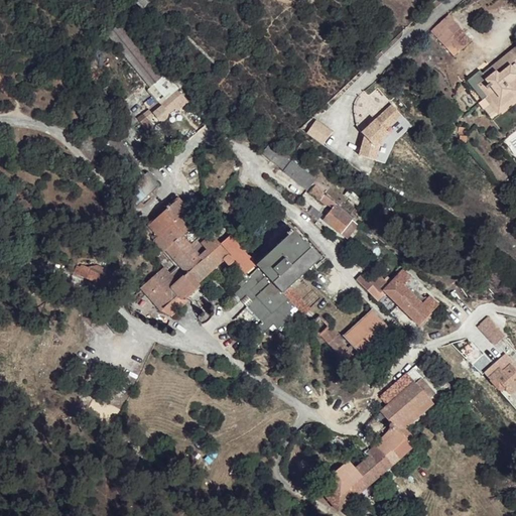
[(459,18),(453,11),(434,26),(442,33),(459,18)]
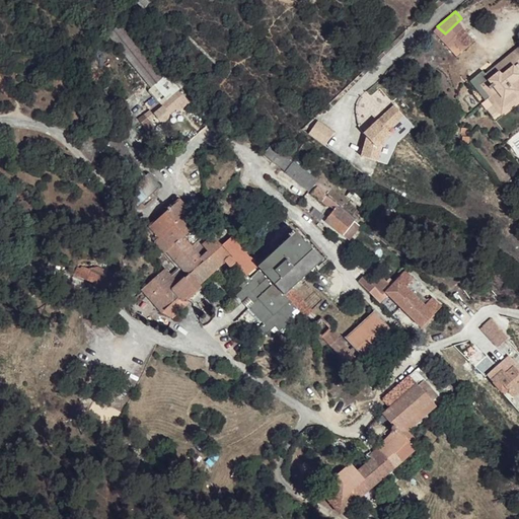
[(478,39),(461,18),(445,33),(461,53),(478,39)]
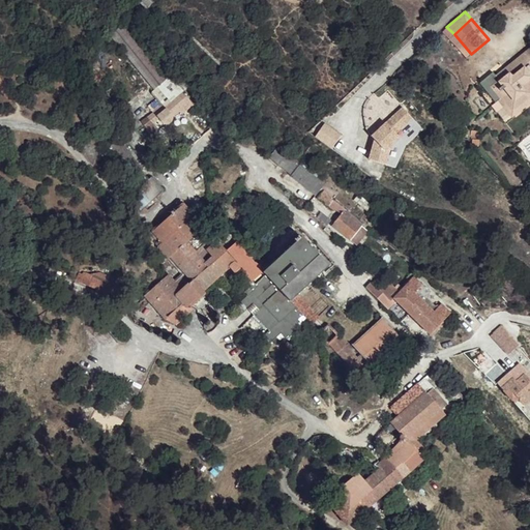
[(529,50),(502,72),(498,69),(486,80),(501,98),(505,95),(517,108),(529,97),(529,90),(528,87),(529,85),(529,50)]
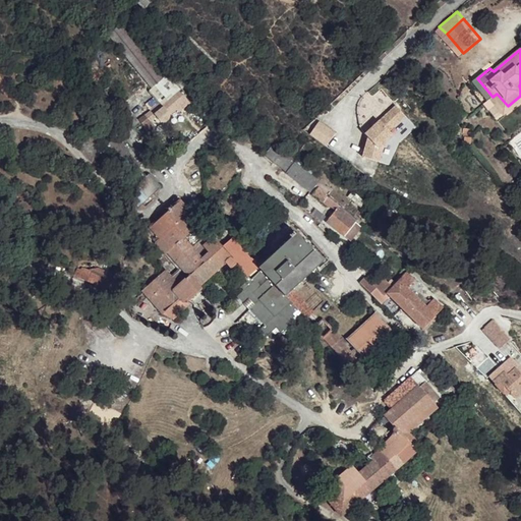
[(178,107),(153,80),(139,97),(143,102),(137,110),(139,114),(148,121),(155,127),(160,125),(160,120),(166,113),(170,116),(178,107)]
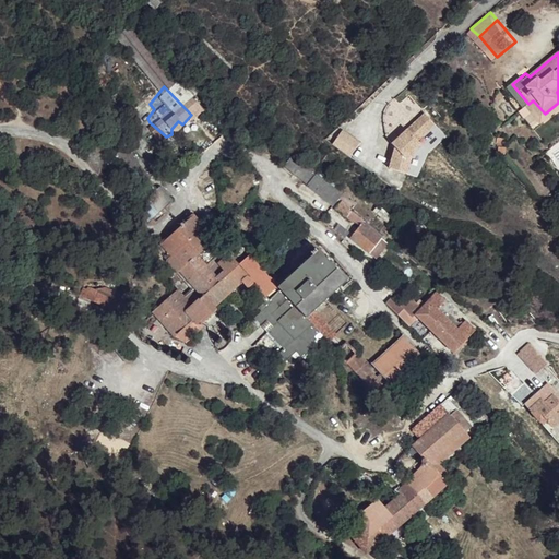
[(528,104),(524,109),(530,117),(539,107),(533,100),(528,104)]
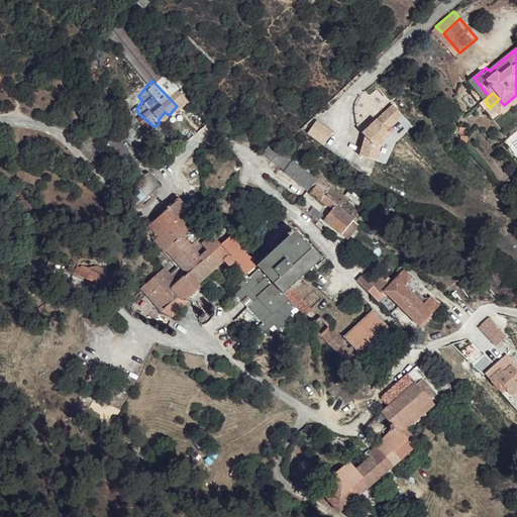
[(402,112),(392,102),(363,130),(365,133),(359,152),(376,157),(382,137),(389,130),(386,127),(402,112)]
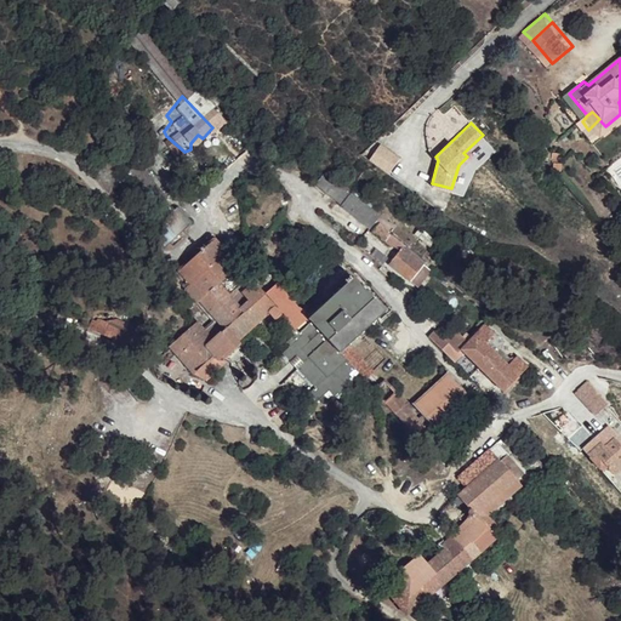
[(176,144),(166,136),(153,154),(160,161),(176,144)]
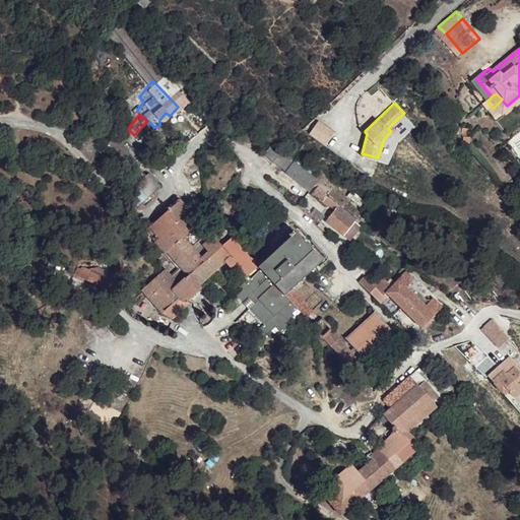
[(106,128),(95,118),(87,125),(100,135),(106,128)]
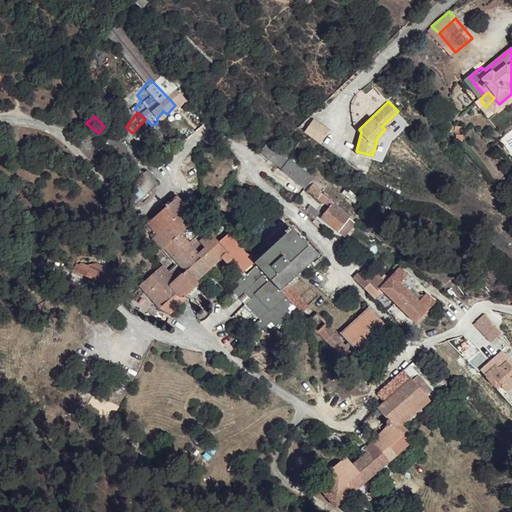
[(311,118),(303,132),(320,143),(329,128),(311,118)]
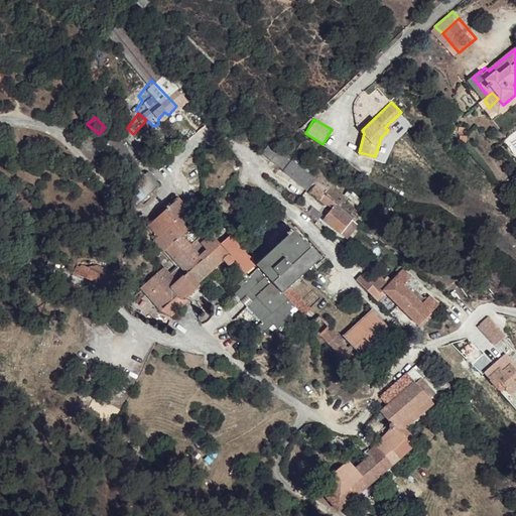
[(308,188),(315,181),(289,161),(292,156),(284,151),(273,142),(263,154),(275,162),(308,188)]
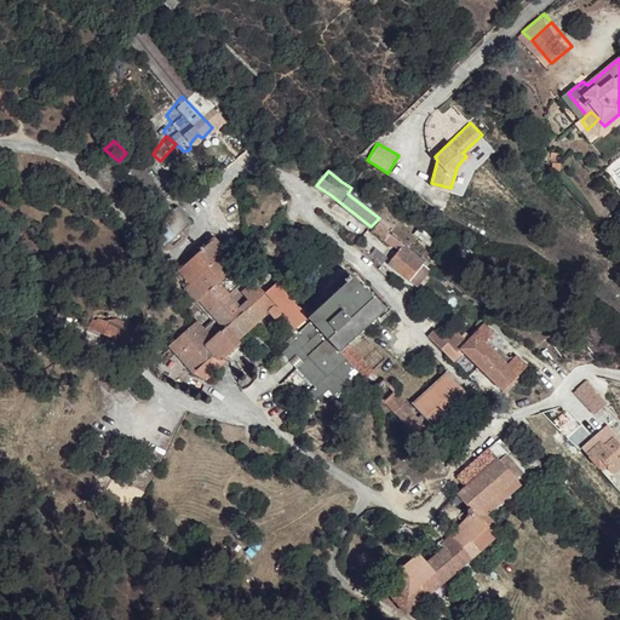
[(158,208),(128,177),(119,187),(151,225),(143,234),(158,248),(182,225),(168,208),(159,217),(154,213),(158,208)]
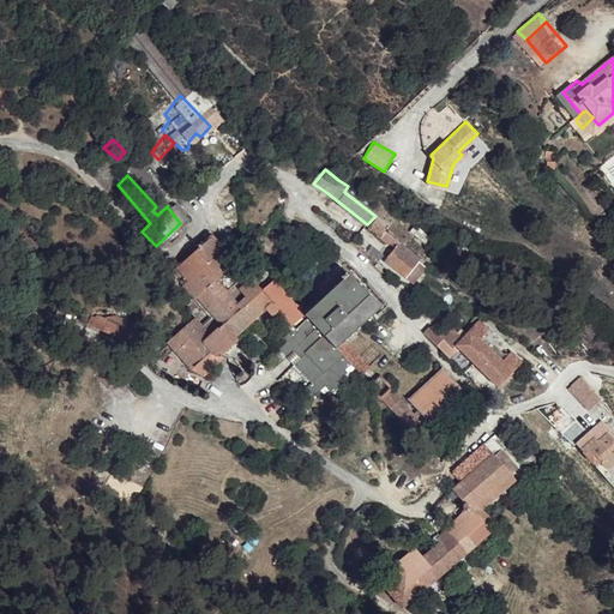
[(220,256),(209,244),(172,277),(167,282),(167,286),(163,289),(170,295),(172,286),(175,283),(179,287),(179,293),(176,295),(188,307),(192,306),(209,324),(206,326),(203,331),(198,336),(188,327),(167,347),(187,369),(205,356),(211,362),(227,349),(224,344),(268,307),(278,318),(276,321),(287,331),(296,321),(270,293),(260,301),(248,289),(235,300),(226,290),(229,286),(210,265),(220,256)]
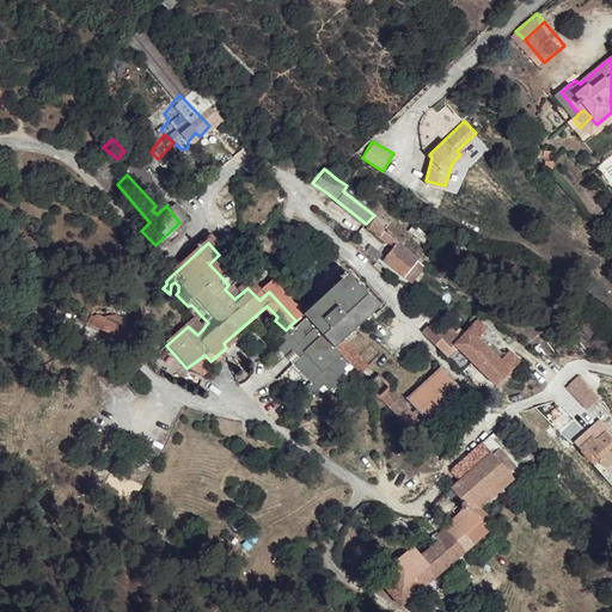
[(409,264),(391,250),(380,262),(385,267),(383,271),(397,281),(409,264)]
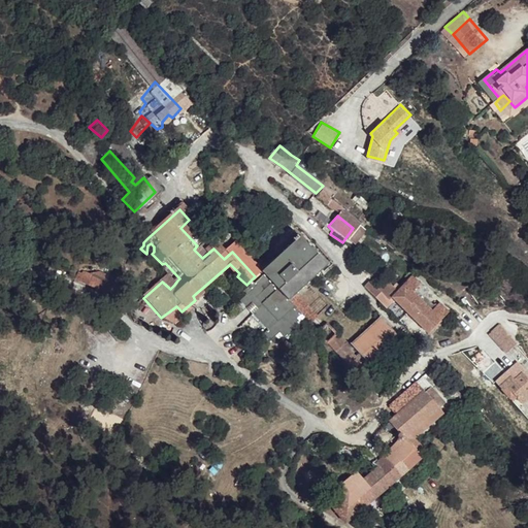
[(300,310),(288,298),(299,288),(309,275),(321,266),(297,238),(294,240),(291,237),(287,241),(289,244),(262,269),(266,273),(251,289),(238,300),(264,328),(260,332),(265,338),(276,332),(282,337),(290,331),(288,328),(295,319),(293,317),(300,310)]
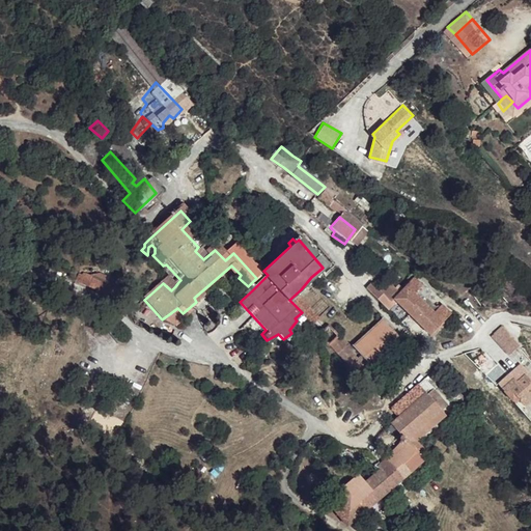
[(268,275),(263,271),(256,278),(248,286),(252,290),(268,275)]
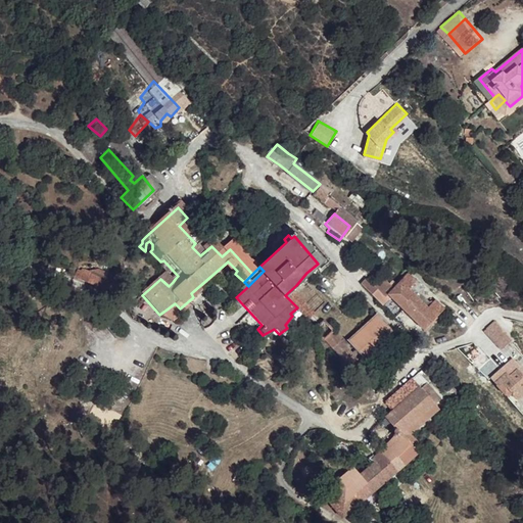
[(86,272),(80,269),(76,279),(108,293),(114,280),(100,272),(86,272)]
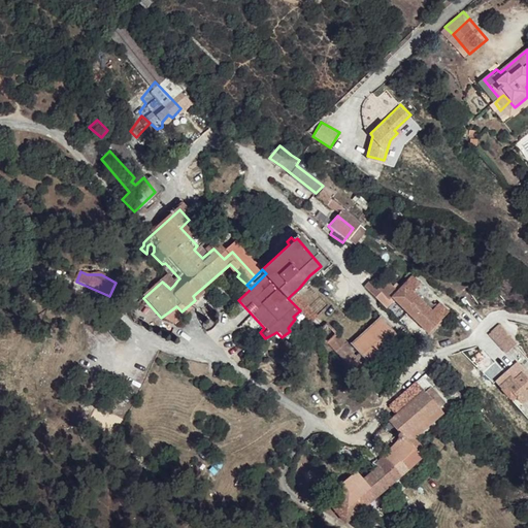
[(372,277),(367,283),(390,304),(397,296),(430,328),(450,308),(442,301),(437,304),(426,293),(429,288),(413,274),(404,283),(400,278),(395,282),(386,274),(377,281),(372,277)]
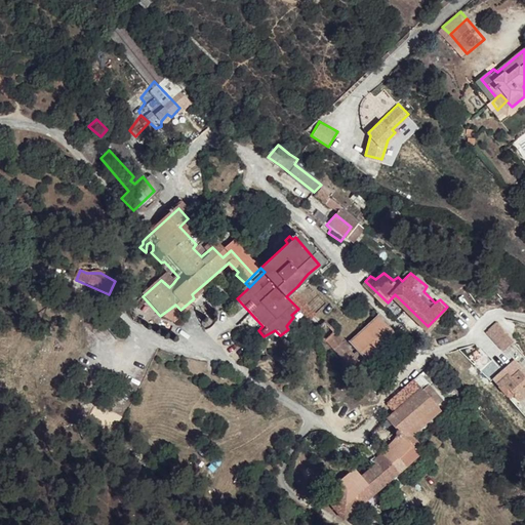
[(176,279),(171,274),(168,277),(173,283),(176,279)]
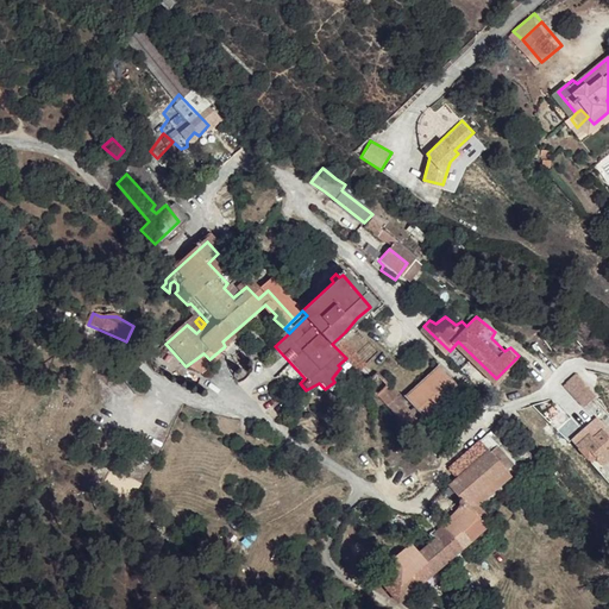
[(358,347),(345,332),(332,344),(346,358),(358,347)]
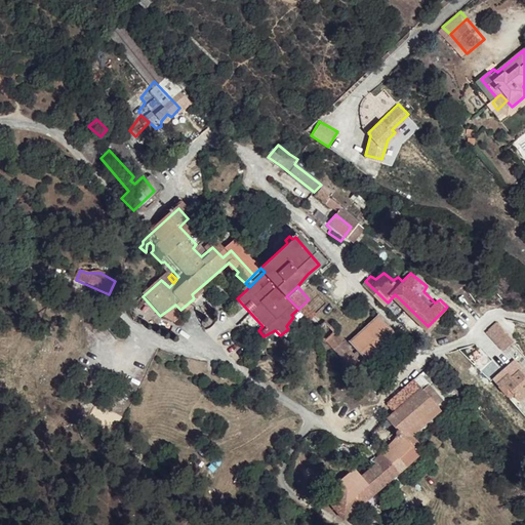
[(397,396),(309,299),(298,309),(393,414),(396,412),(389,403),(397,396)]
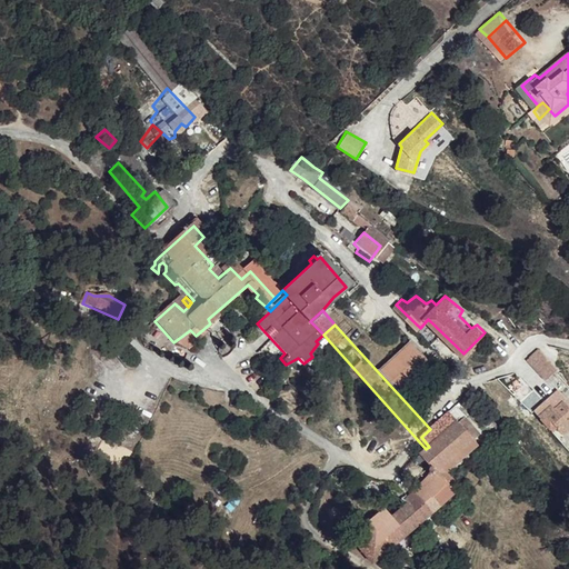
[(438,362),(415,336),(383,363),(406,391),(438,362)]
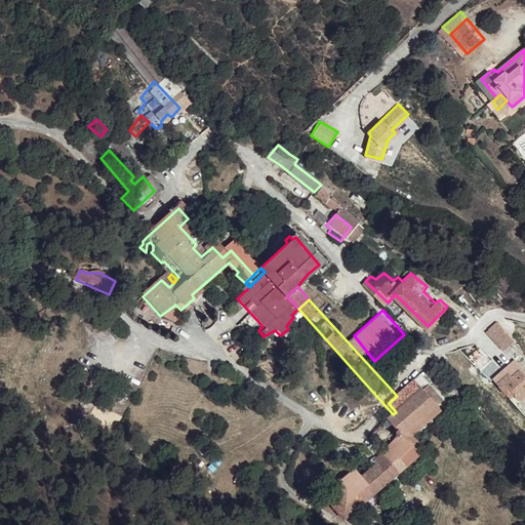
[(496,321),(484,331),(501,352),(514,341),(496,321)]
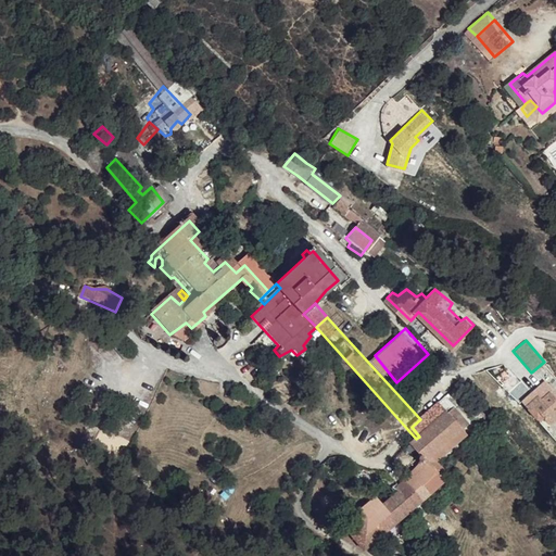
[(555,419),(555,397),(547,389),(528,407),(541,421),(544,418),(551,425),(555,419)]
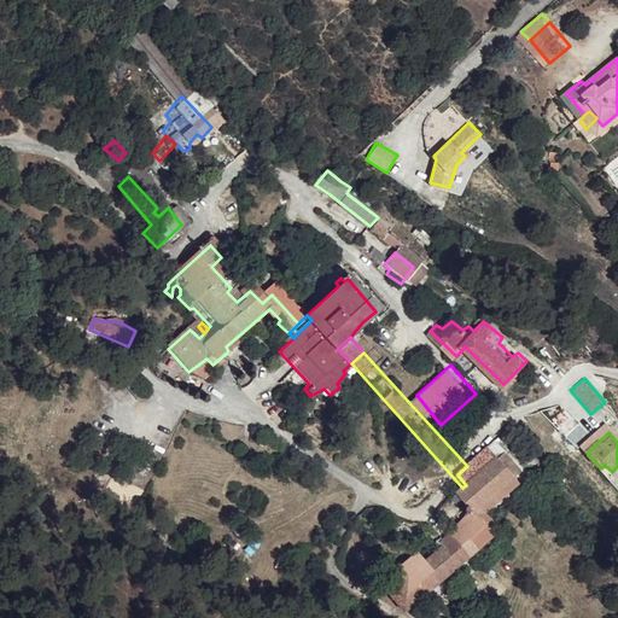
[(467,466),(458,474),(466,485),(506,450),(497,439),(467,466)]
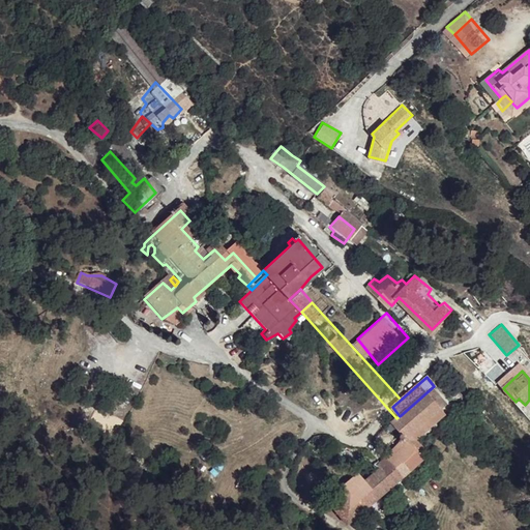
[(452,408),(434,386),(400,416),(396,418),(391,422),(399,434),(395,443),(377,464),(377,466),(364,478),(357,472),(341,486),(344,488),(328,501),(348,524),(424,458),(421,451),(425,447),(413,433),(442,408),(446,412),(452,408)]
